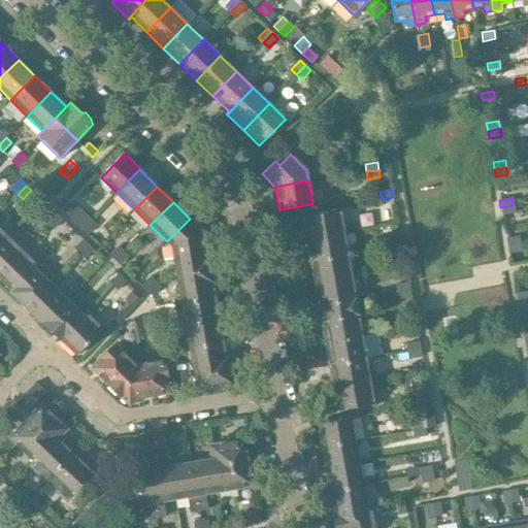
[(66,213),(81,228),(90,220),(74,204),(66,213)]
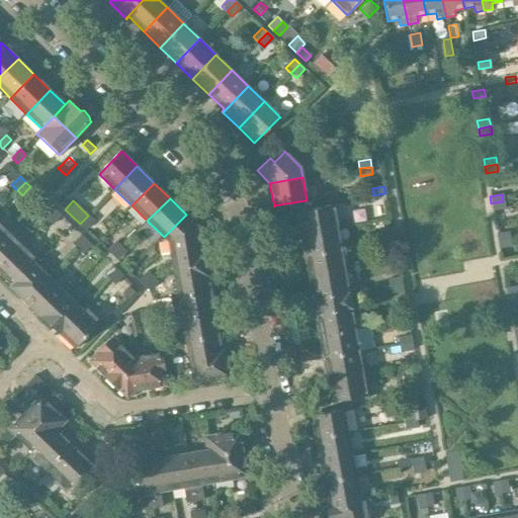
[(503,201),(491,203),(493,211),(505,208),(503,201)]
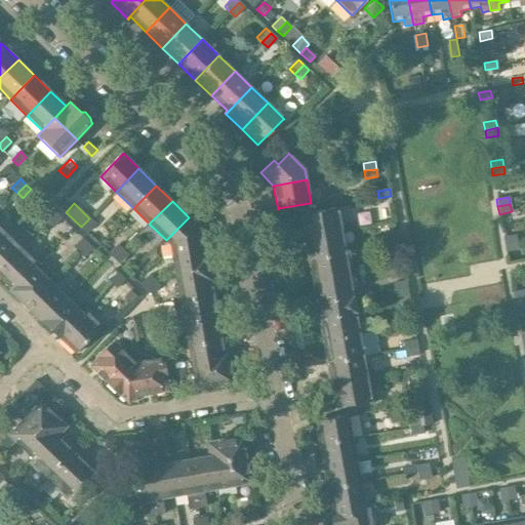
[(300,214),(305,237),(341,231),(337,207),(337,208),(300,214)]
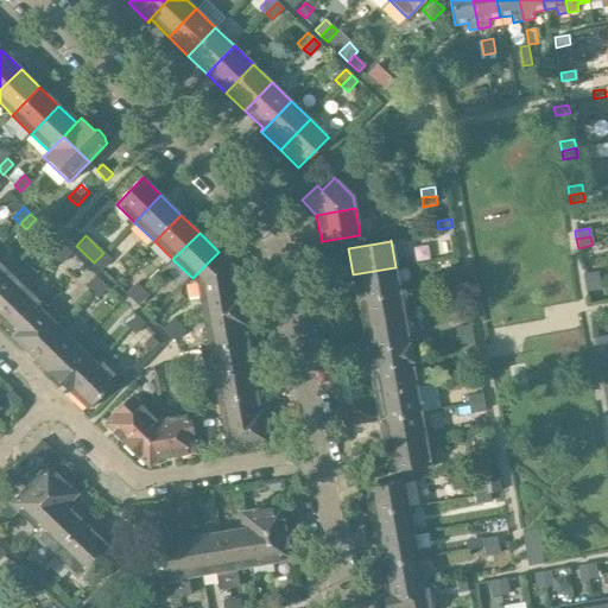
[(49,252),(56,259),(65,248),(59,241),(49,252)]
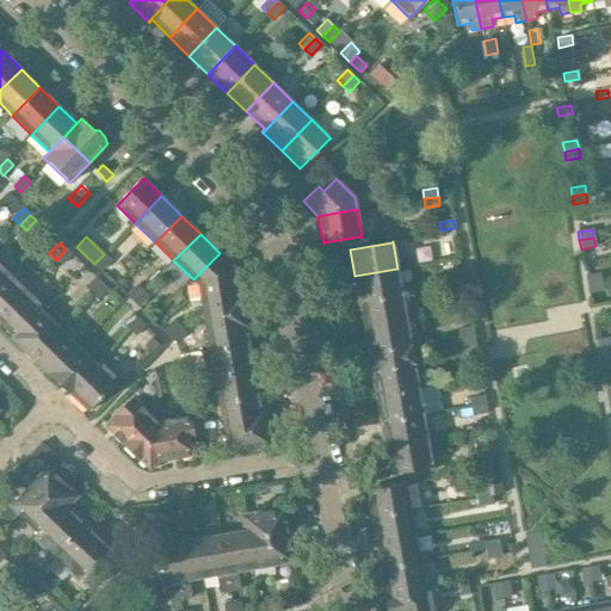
[(66,250),(56,260),(62,265),(72,254),(66,250)]
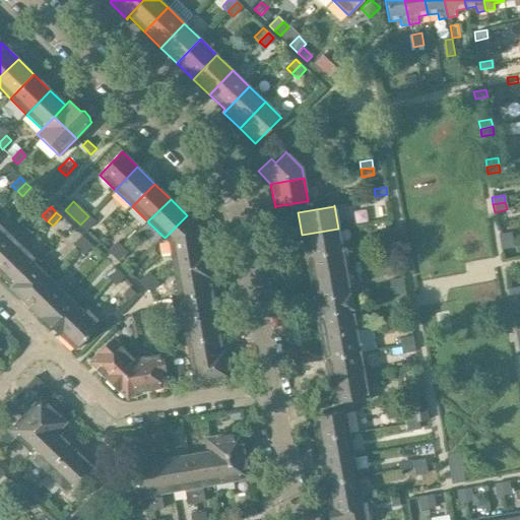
[(197,216),(190,217),(187,215),(165,238),(169,242),(171,255),(202,250),(197,216)]
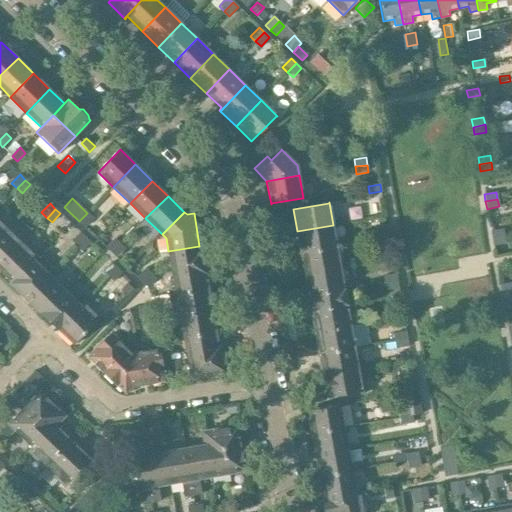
[(87,213),(79,221),(85,227),(93,218),(87,213)]
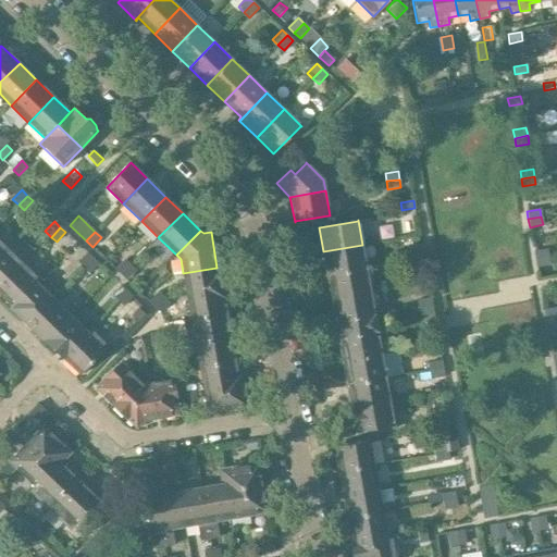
[(362,245),(323,251),(323,252),(327,274),(327,275),(367,269),(362,245)]
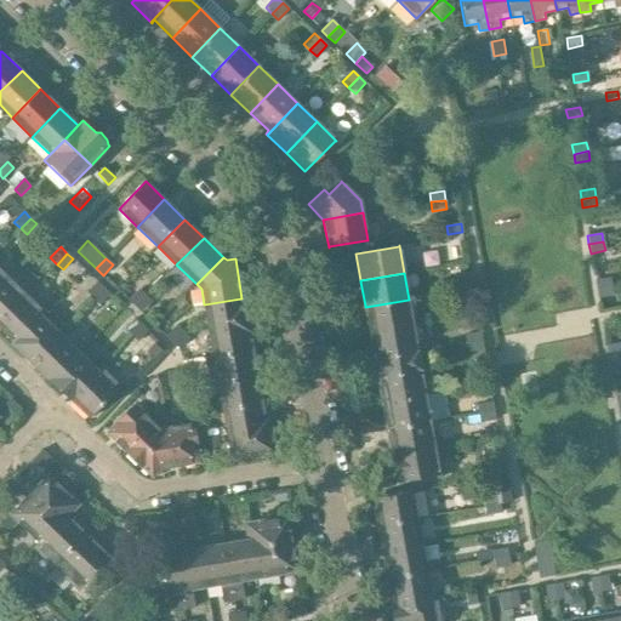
[(10,274),(0,284),(0,320),(28,294),(10,274)]
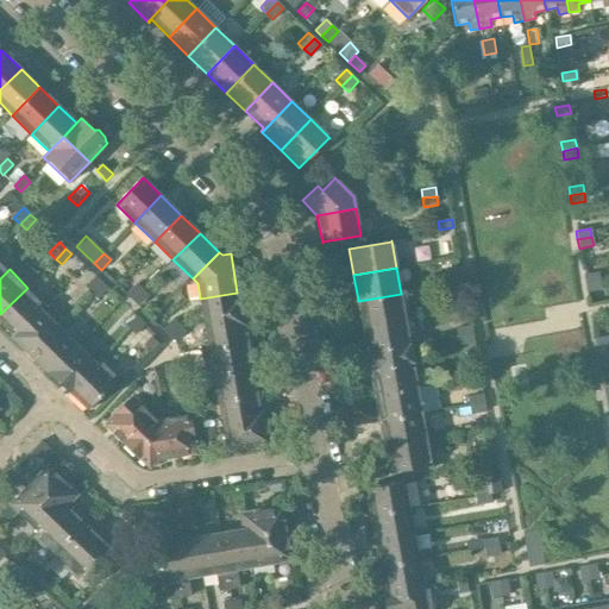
[(584,275),(585,284),(600,282),(598,272),(584,275)]
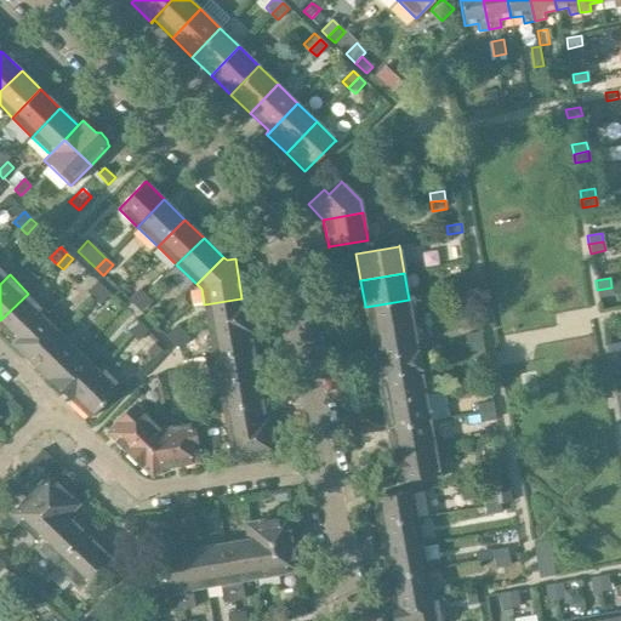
[(456,283),(457,291),(472,288),(471,279),(456,283)]
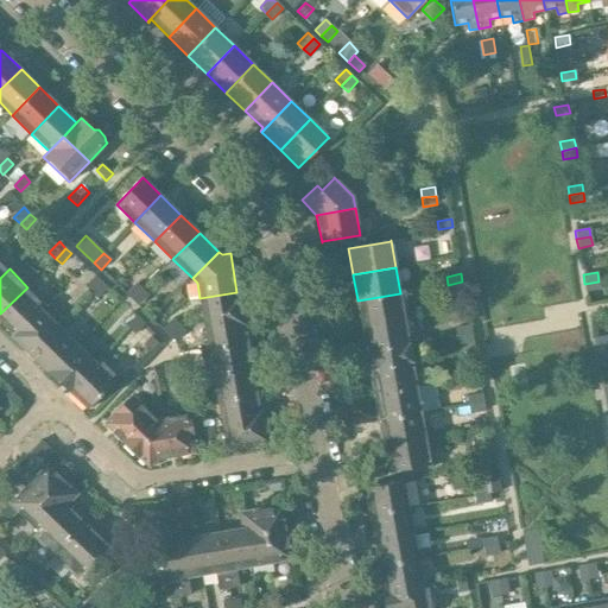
[(84,286),(92,292),(101,283),(95,277),(84,286)]
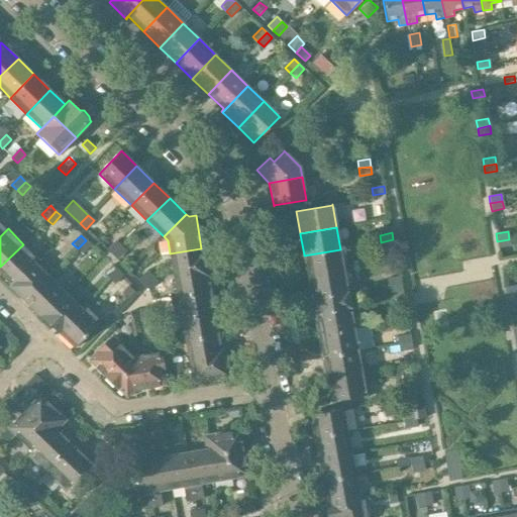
[(393,239),(381,242),(383,249),(395,247),(393,239)]
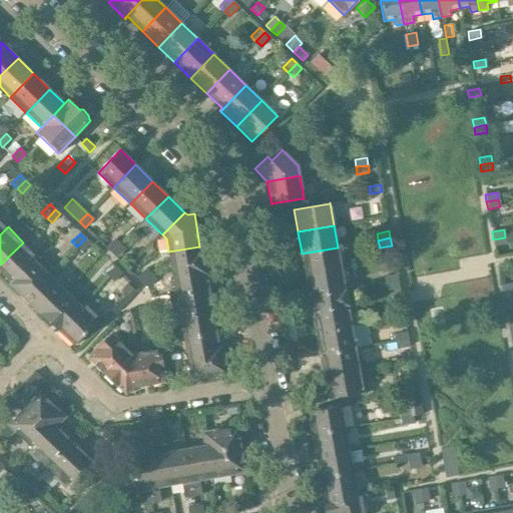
[(505,237),(493,239),(494,246),(506,244),(505,237)]
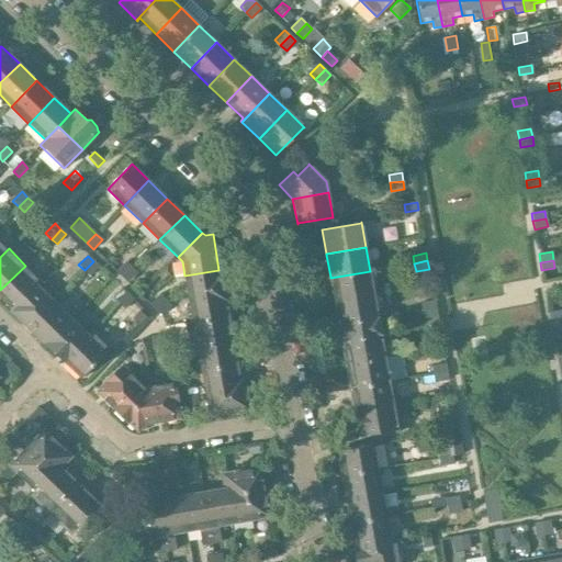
[(93,261),(85,270),(90,277),(99,267),(93,261)]
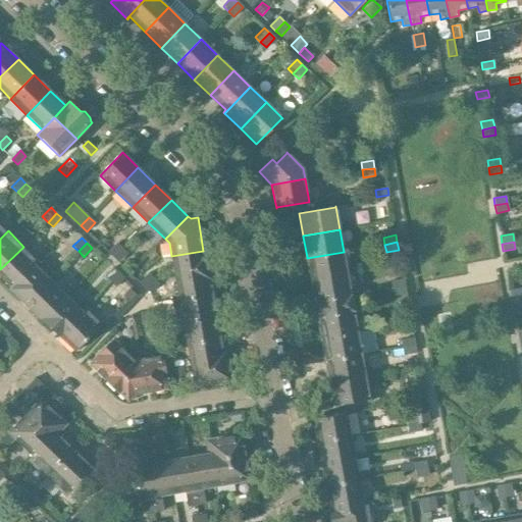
[(108,253),(113,258),(122,249),(117,244),(108,253)]
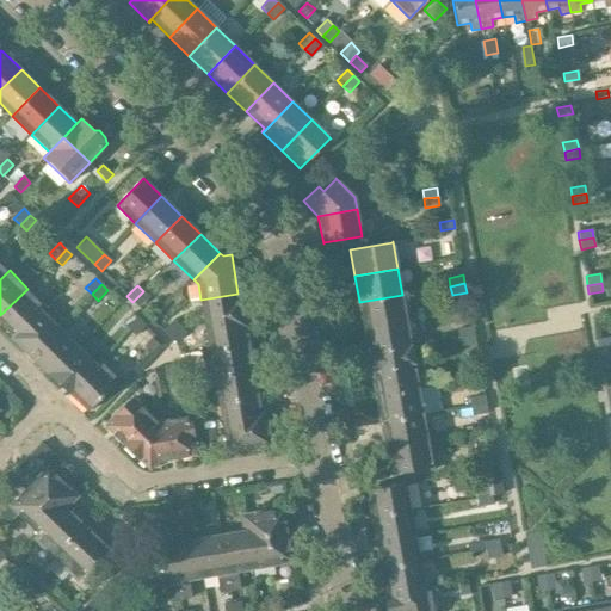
[(0,315),(0,323),(13,337),(13,338),(14,337),(41,310),(45,306),(28,289),(0,315)]
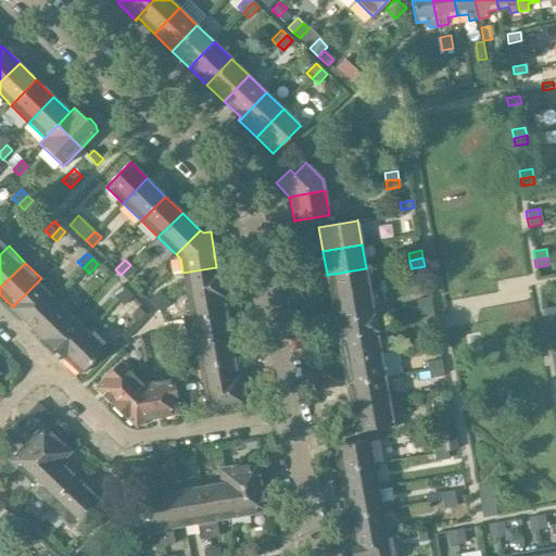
[(130,265),(121,275),(127,280),(136,270),(130,265)]
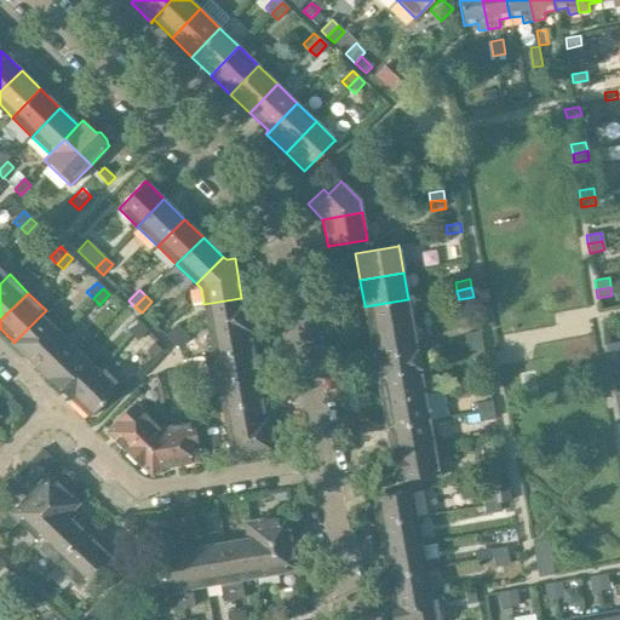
[(241,298),(204,304),(208,331),(253,323),(248,297),(241,298)]
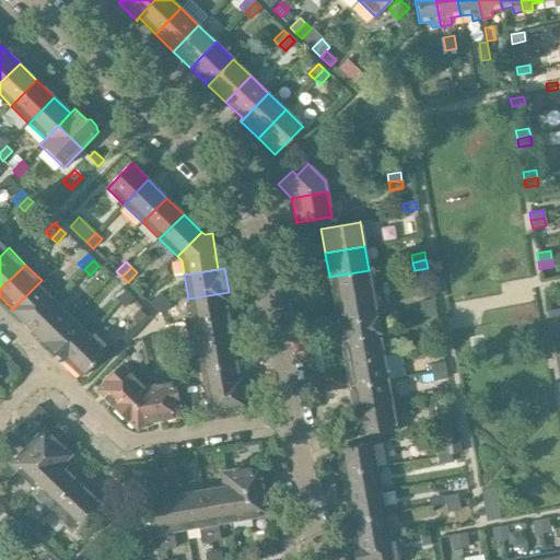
[(369,270),(329,277),(329,278),(334,300),(334,301),(373,294),(369,270)]
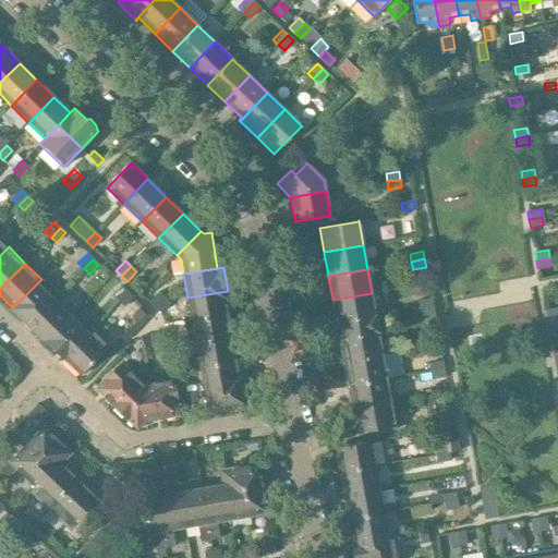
[(12,308),(12,307),(11,308),(27,325),(53,300),(37,283),(13,307),(12,308)]
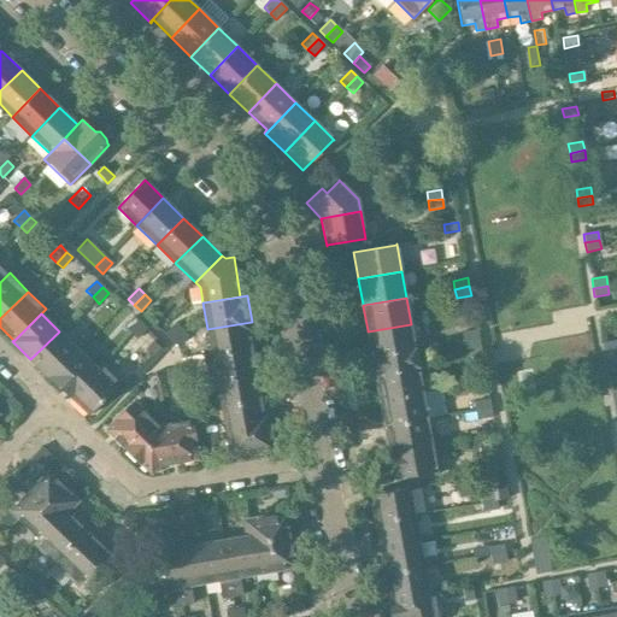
[(124,328),(130,334),(141,324),(134,317),(124,328)]
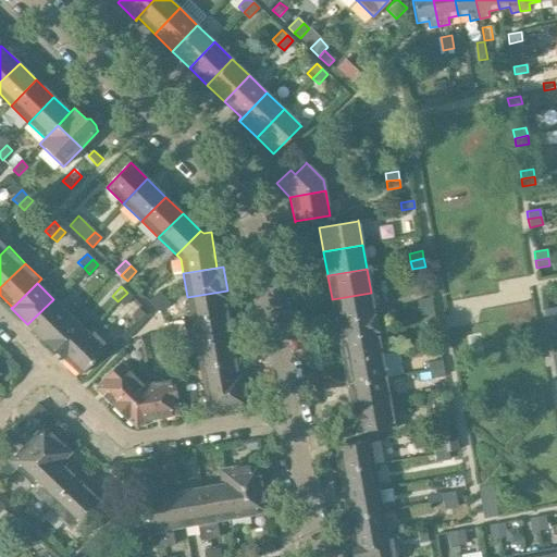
[(227,291),(187,297),(192,320),(229,313),(226,301),(229,300),(227,291)]
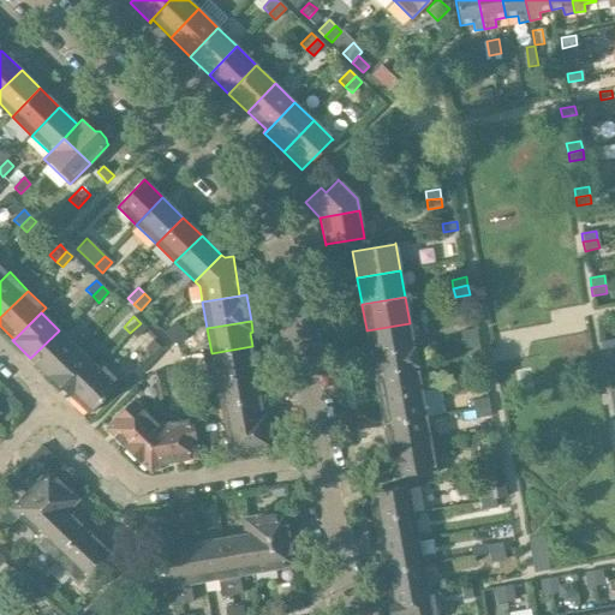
[(141,323),(130,333),(136,339),(147,328),(141,323)]
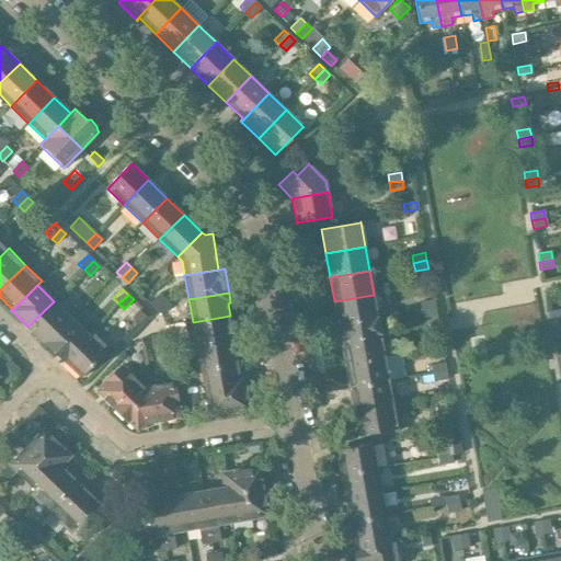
[(150,305),(156,310),(165,300),(159,295),(150,305)]
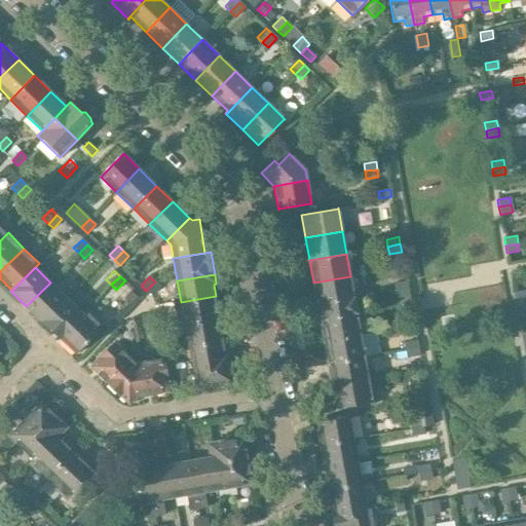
[(350,276),(313,283),(316,305),(317,305),(354,299),(350,276)]
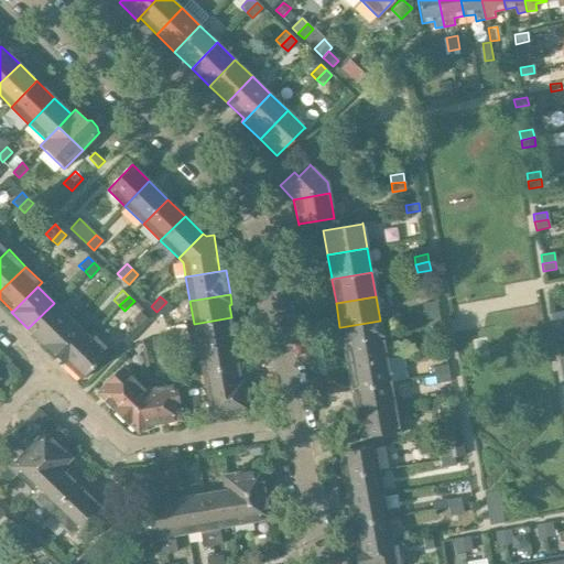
[(166,302),(156,312),(162,317),(172,307),(166,302)]
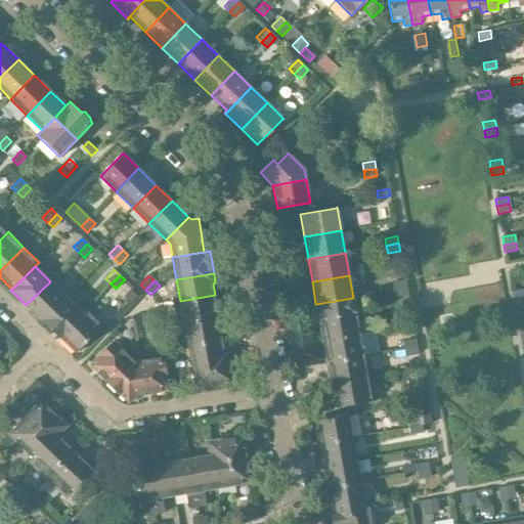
[(393,282),(394,290),(406,288),(405,280),(393,282)]
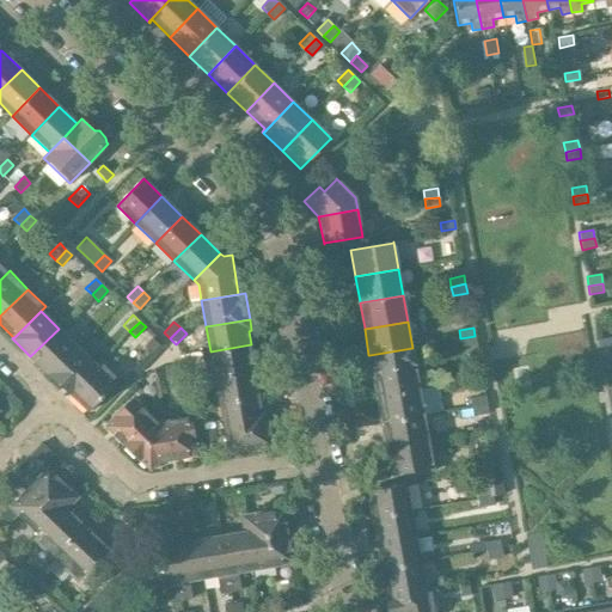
[(59,329),(30,356),(49,374),(77,347),(59,329)]
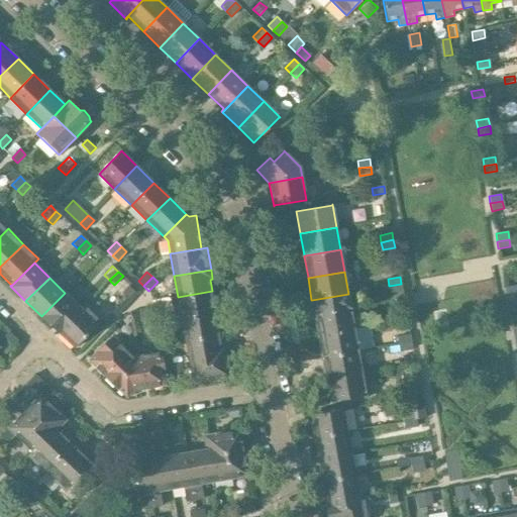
[(401,284),(389,286),(391,294),(403,291),(401,284)]
